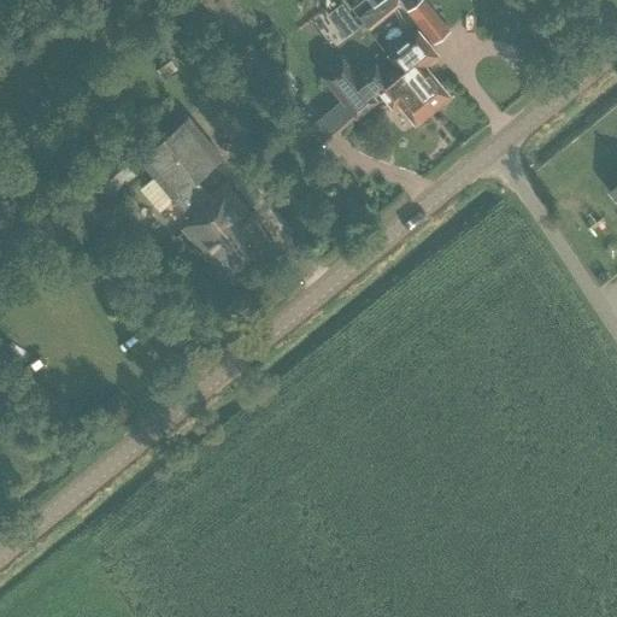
[(409,0),(403,6),(434,43),(450,31),(423,0),(409,0)]
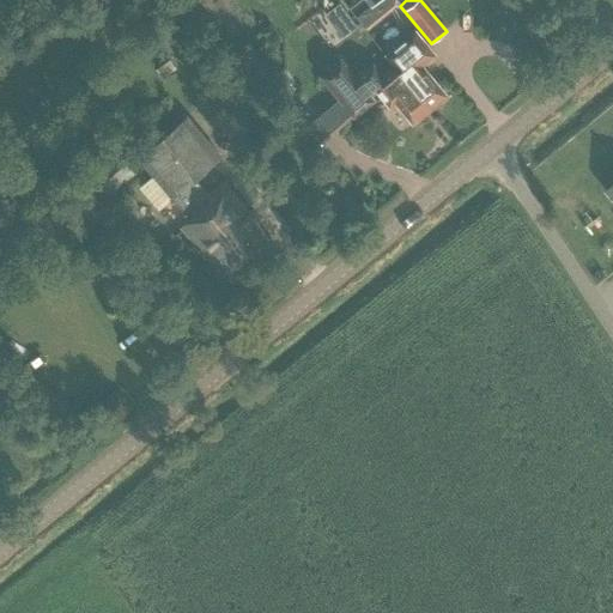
[(357,26),(340,5),(326,16),(341,37),(357,26)]
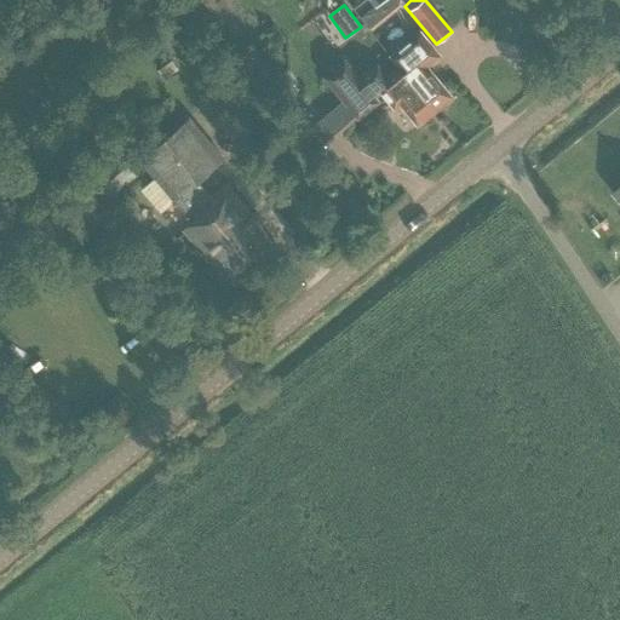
[(435,113),(452,98),(428,68),(440,57),(429,44),(423,50),(413,38),(395,53),(403,64),(399,69),(435,113)]
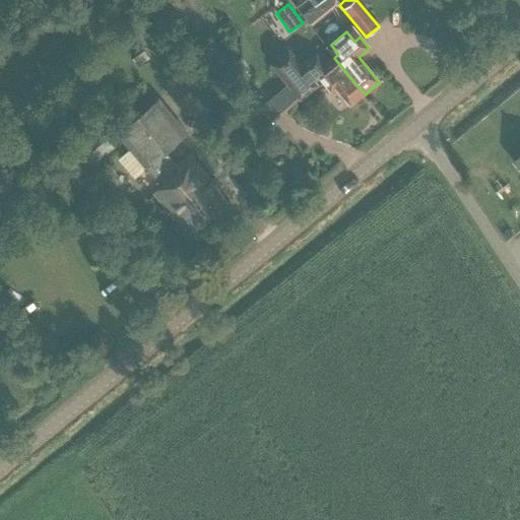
[(132,59),(138,66),(150,58),(144,50),(132,59)]
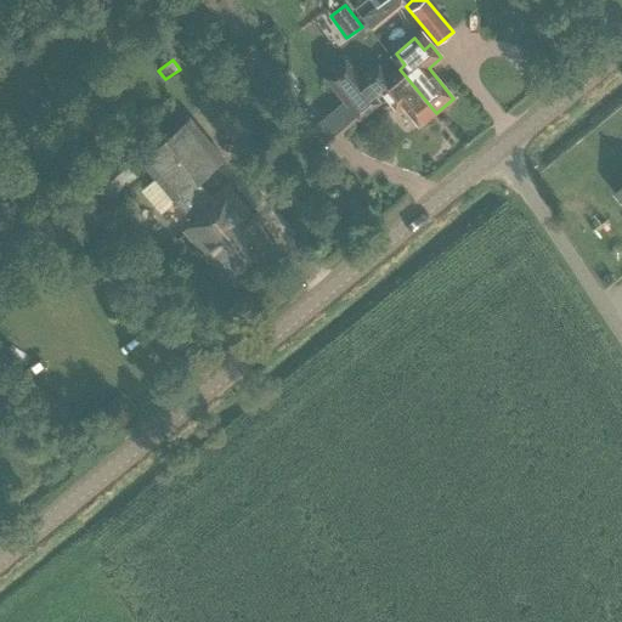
[(401,106),(419,128),(436,113),(400,69),(389,78),(378,66),(361,80),(346,62),(324,79),(346,105),(360,119),(379,103),(375,97),(382,92),(395,111),(401,106)]
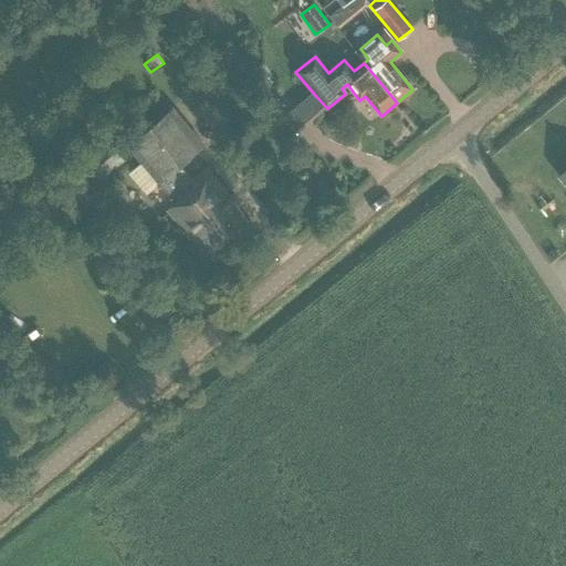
[(249,75),(260,91),(272,82),(261,66),(249,75)]
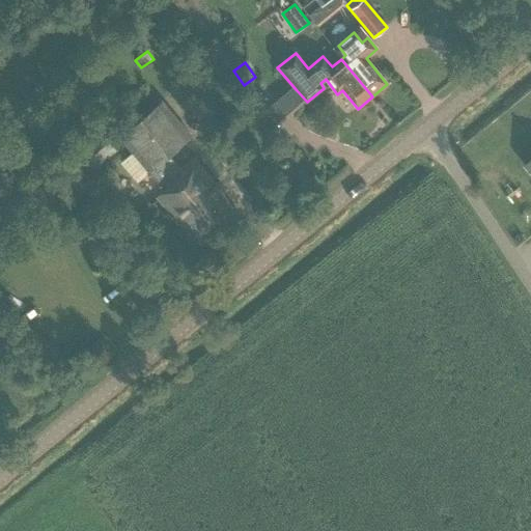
[(193,159),(179,170),(168,156),(191,137),(162,102),(119,137),(149,173),(142,179),(195,243),(235,210),(193,159)]
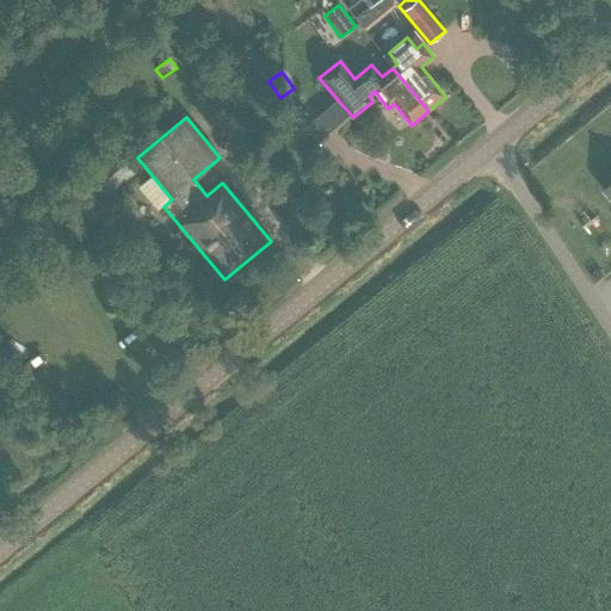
[(86,173),(107,198),(135,173),(113,148),(86,173)]
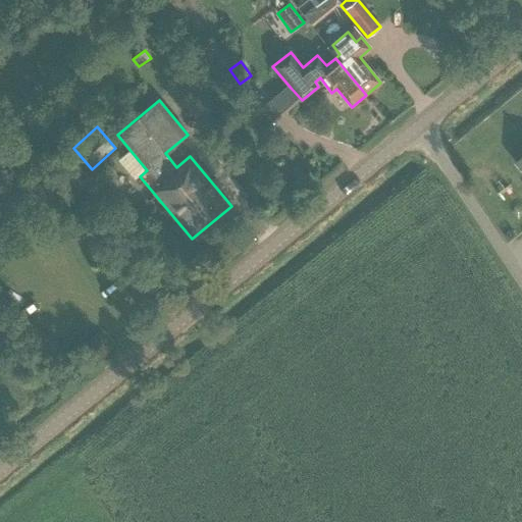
[(213,154),(204,139),(195,145),(205,159),(213,154)]
